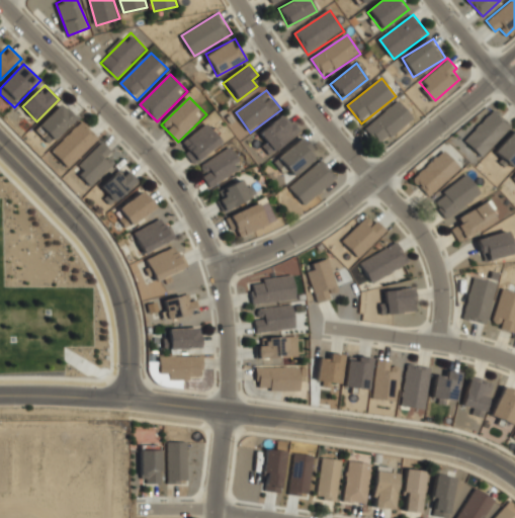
[(366,128),(380,146),(414,116),(400,100),(366,128)]
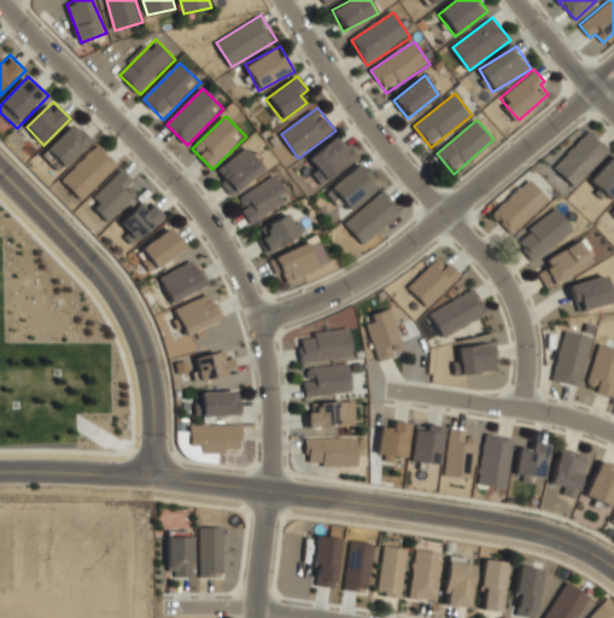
[(46,152),(64,170),(93,141),(76,123),(46,152)]
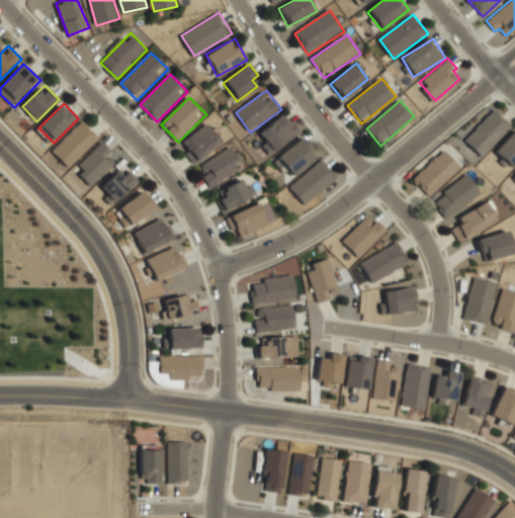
[(466,140),(483,156),(513,126),(497,109),(466,140)]
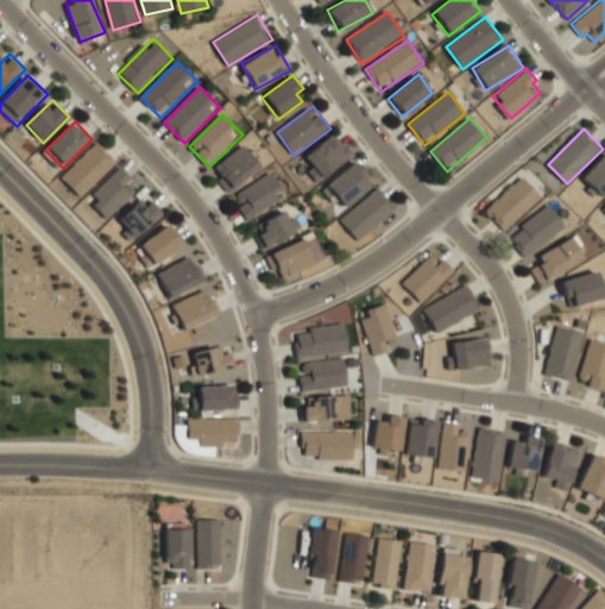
[(321,179),(353,154),(336,132),(304,158),(321,179)]
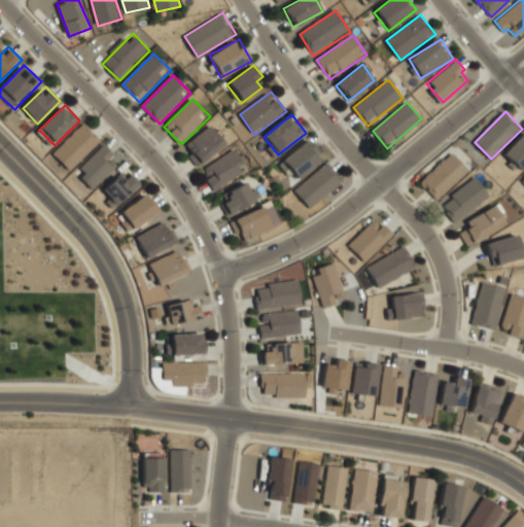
[(73,174),(76,172),(94,189),(123,163),(104,143),(103,144),(84,124),(54,152),(73,174)]
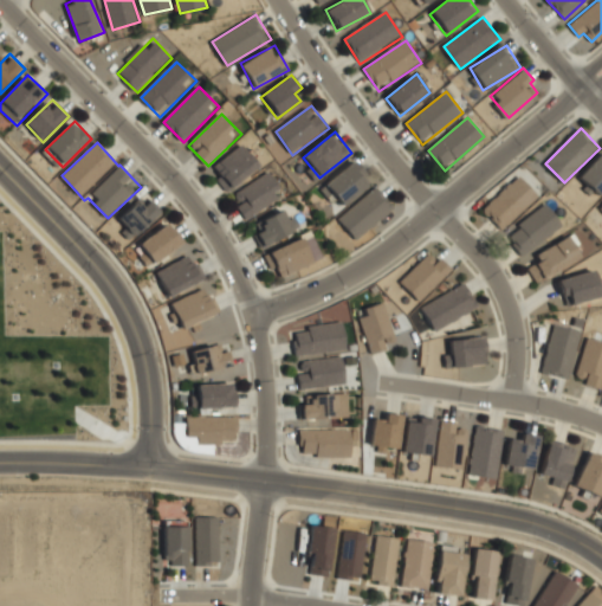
[(260,163),(243,144),(212,172),(228,191),(260,163)]
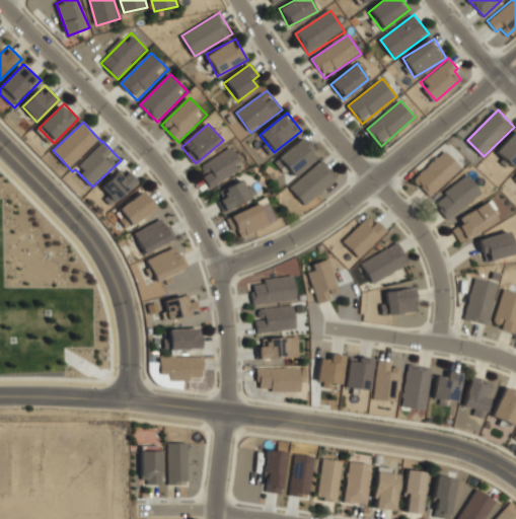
[(515,133),(496,153),(512,168),(515,164),(515,133)]
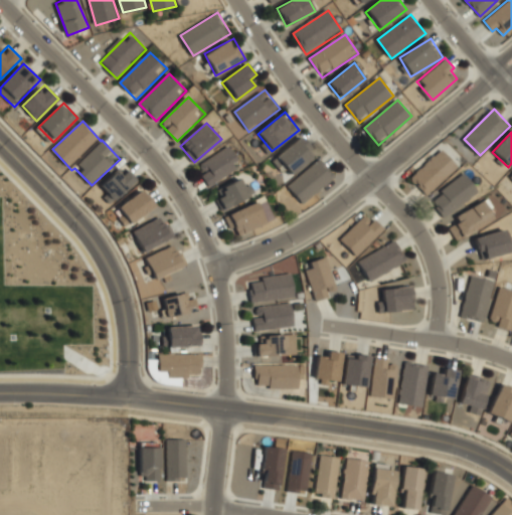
[(276,156),(289,174),(318,154),(305,136),(276,156)]
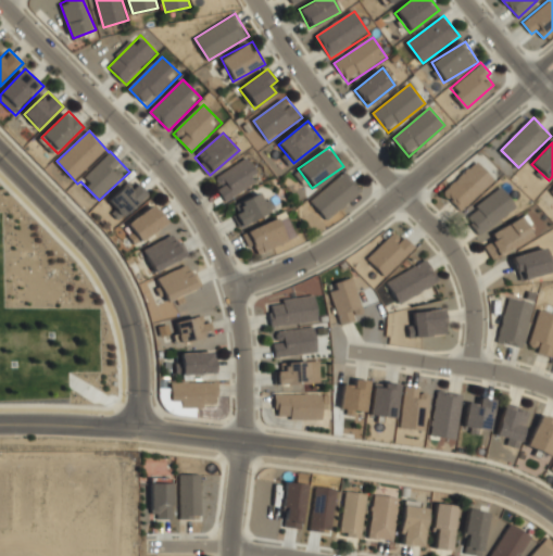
[(463,212),(497,181),(478,161),(443,192),(463,212)]
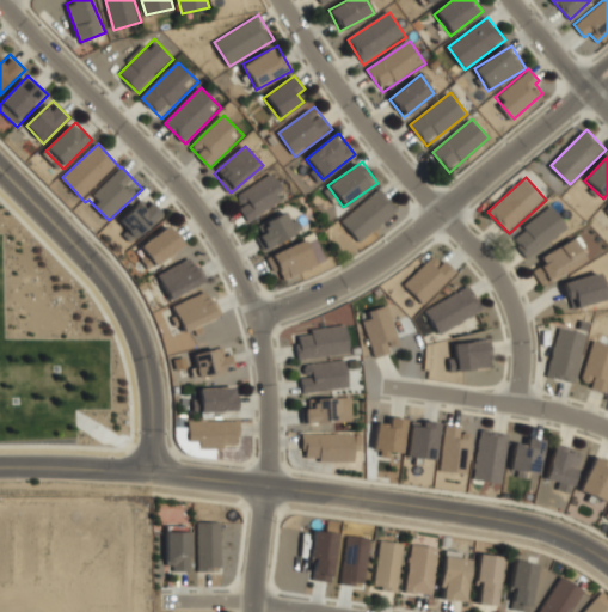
[(237,193),(245,216),(287,203),(278,178),(237,193)]
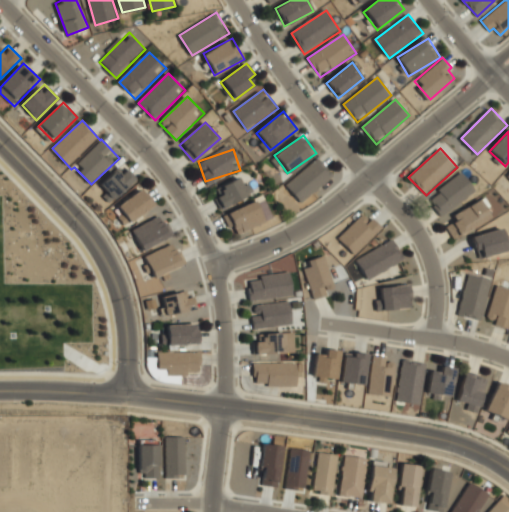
[(302,203),(334,174),(319,157),(287,186),(302,203)]
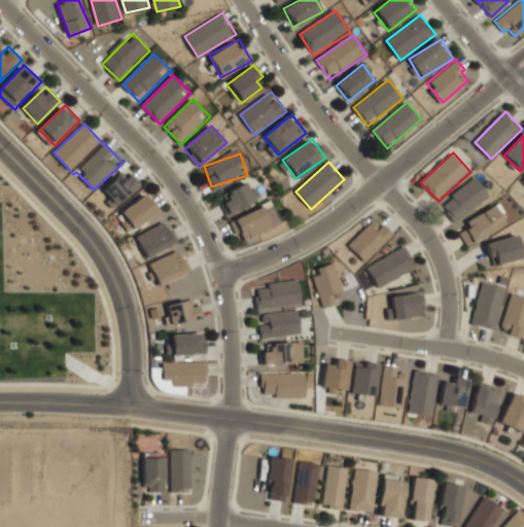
[(143,183),(134,173),(128,179),(121,173),(102,191),(116,208),(143,183)]
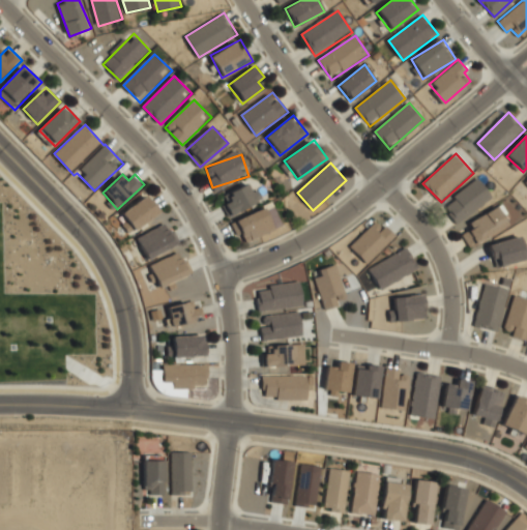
[(458,225),(493,198),(478,178),(443,204),(458,225)]
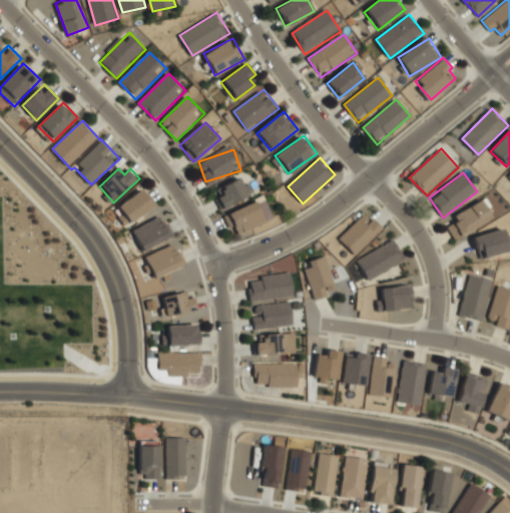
[(252,192),(243,175),(221,187),(224,193),(216,197),(222,209),(252,192)]
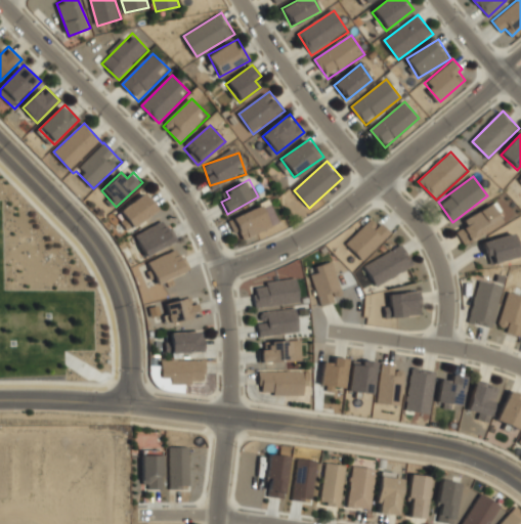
[(119,208),(128,227),(161,213),(153,193),(119,208)]
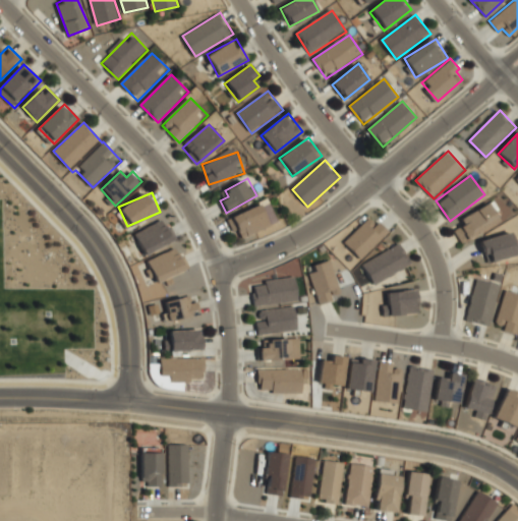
[(502,218),(492,201),(453,225),(463,242),(502,218)]
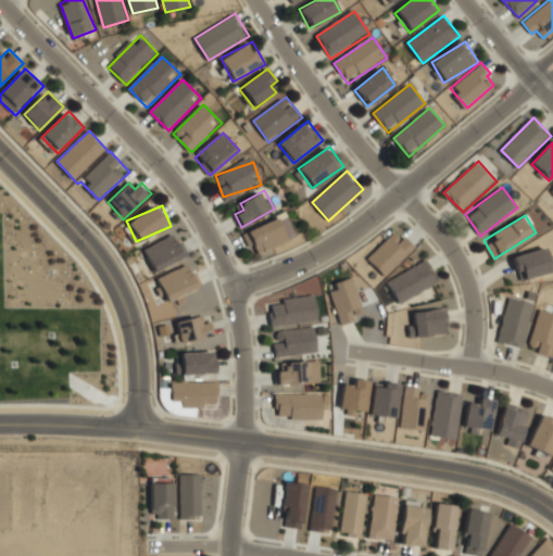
[(246,230),(254,254),(288,242),(279,218),(246,230)]
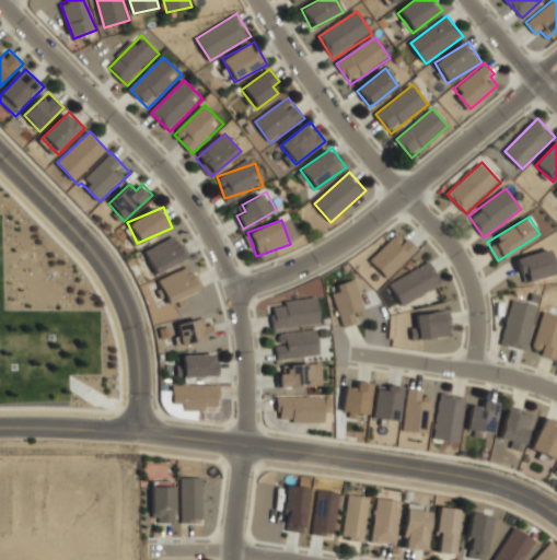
[(371,261),(390,280),(419,249),(401,231),(371,261)]
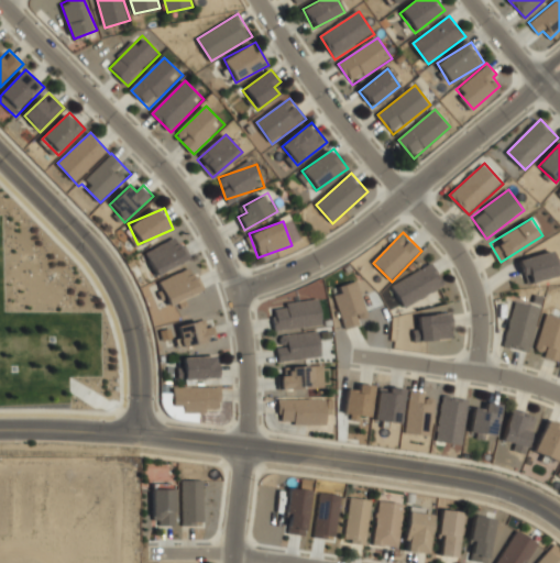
[(146,252),(158,276),(191,258),(179,235),(146,252)]
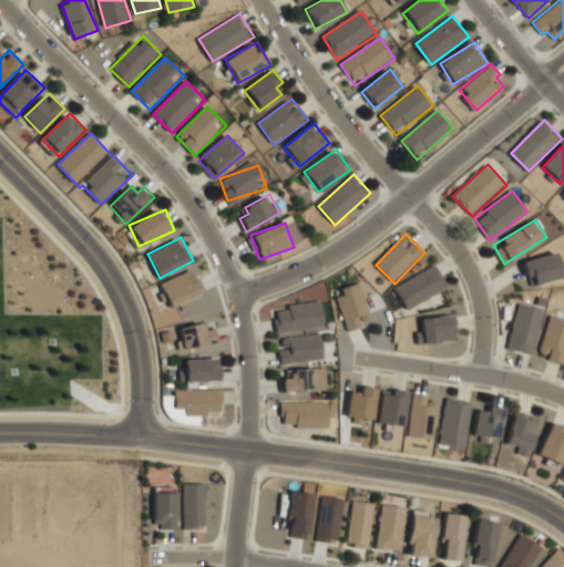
[(530,286),(563,277),(563,268),(559,251),(524,260),(530,286)]
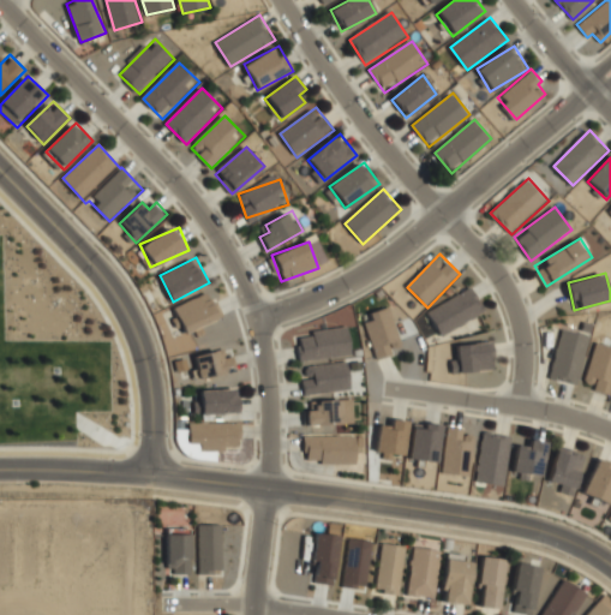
[(429,311),(441,335),(487,314),(475,288),(429,311)]
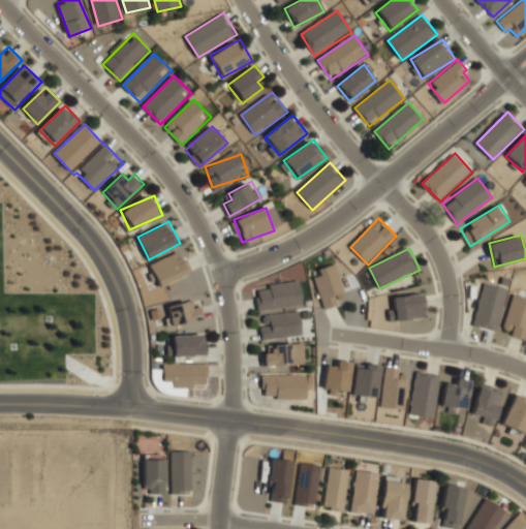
[(160,286),(193,272),(184,249),(150,263),(160,286)]
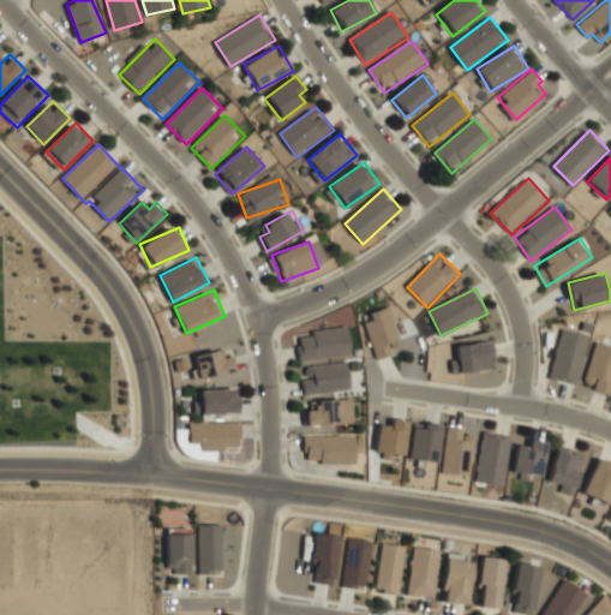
[(405,350),(391,306),(365,315),(378,358),(405,350)]
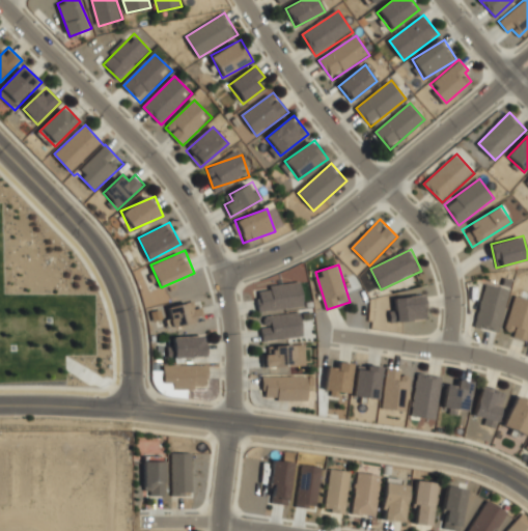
[(256,287),(259,311),(304,306),(301,282),(256,287)]
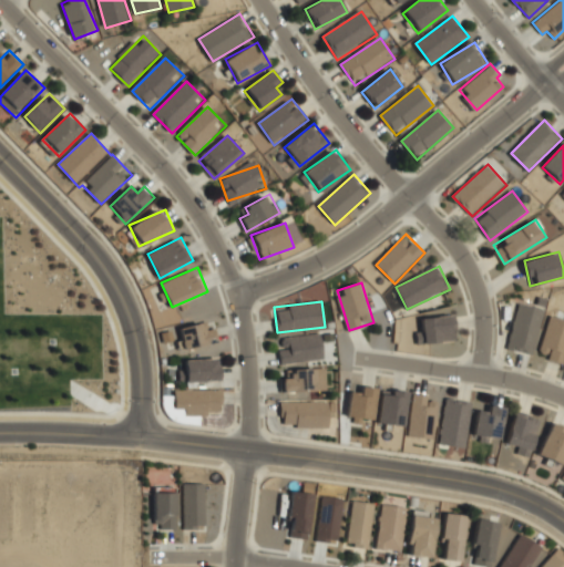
[(521,303),(509,348),(533,354),(545,310),(521,303)]
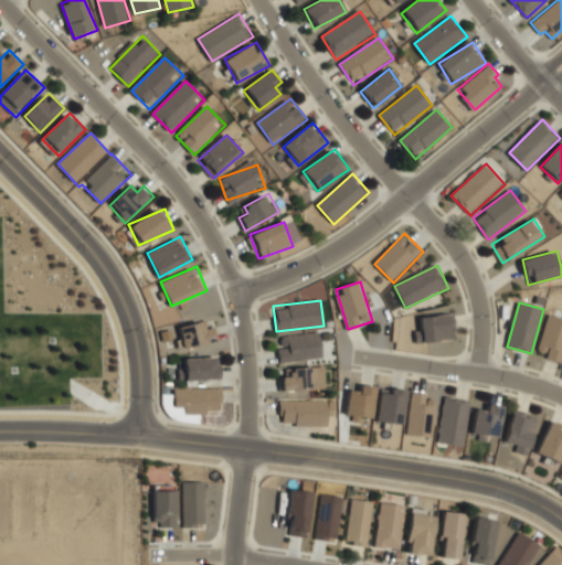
[(561,317),(550,315),(539,356),(561,362),(561,317)]
